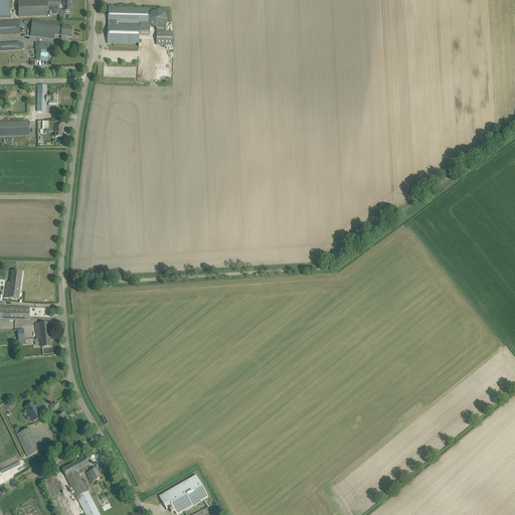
[(0,0),(0,18),(10,18),(9,8),(12,8),(12,0),(0,0)]
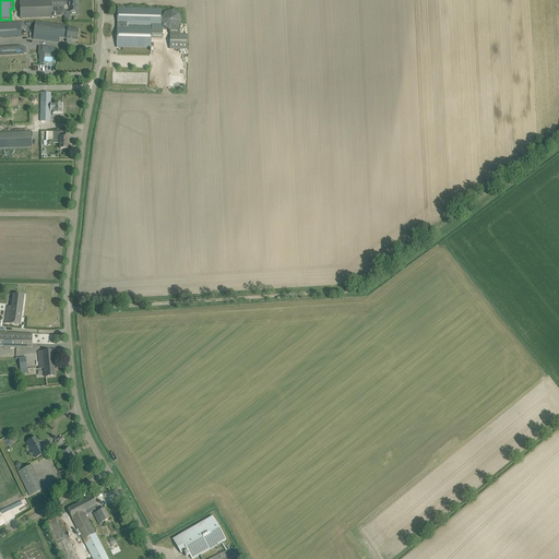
[(21,0),(22,19),(52,18),(52,16),(64,15),(63,10),(63,6),(63,0),(21,0)]
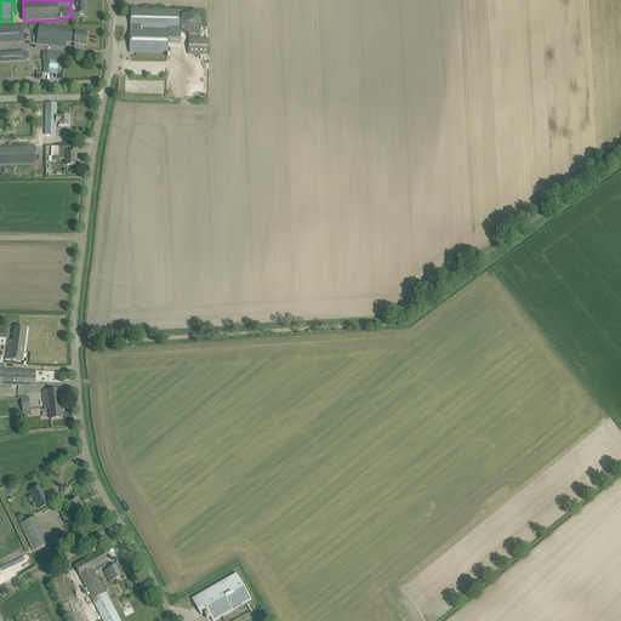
[(75,0),(77,0),(70,0),(70,6),(70,11),(72,17),(72,23),(78,22),(78,13),(80,13),(80,15),(84,15),(84,13),(85,13),(85,9),(85,0),(75,0)]
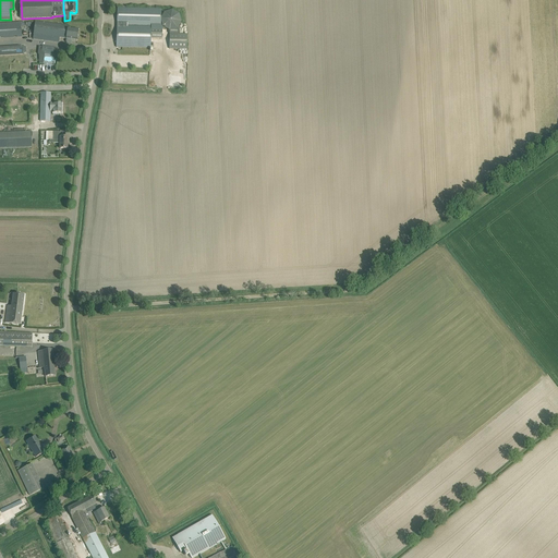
[(117,47),(150,48),(152,38),(162,39),(162,26),(161,26),(161,10),(118,9),(117,47)]
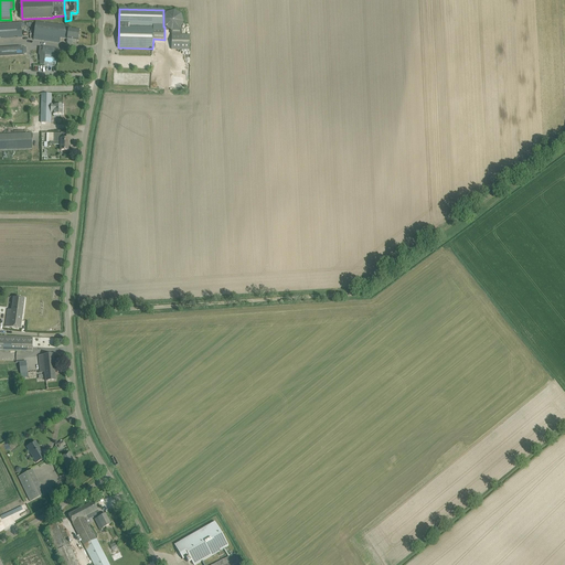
[(171,50),(189,50),(190,35),(181,34),(181,27),(183,22),(181,14),(174,10),(167,12),(163,20),(166,28),(172,31),(171,50)]
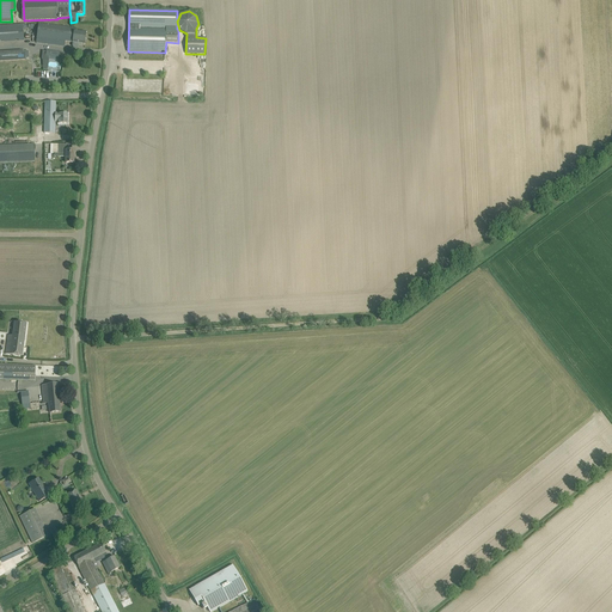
[(36,43),(65,47),(65,42),(73,42),(73,43),(74,31),(75,28),(40,23),(36,43)]
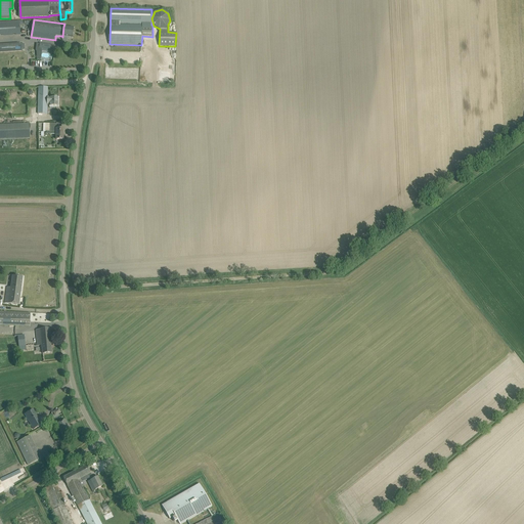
[(19,22),(0,22),(0,35),(4,36),(4,37),(13,36),(13,35),(16,35),(16,36),(20,36),(20,33),(19,25),(19,22)]
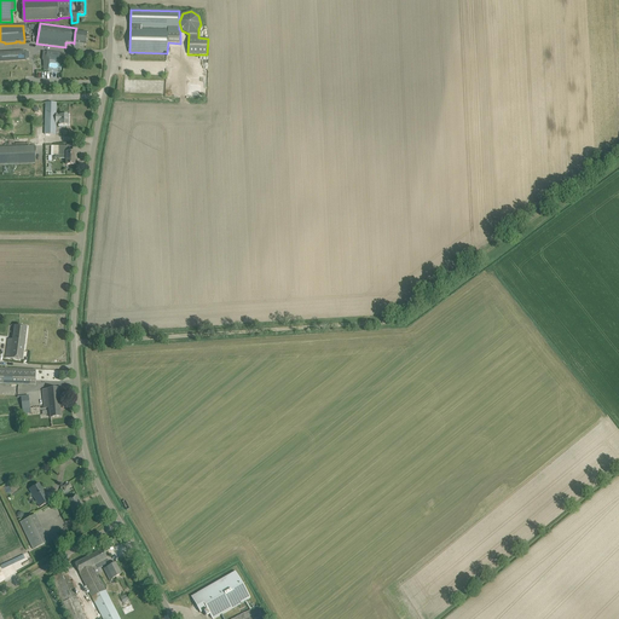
[(74,47),(79,48),(80,47),(80,45),(86,45),(87,33),(75,32),(74,44),(73,46),(74,47)]
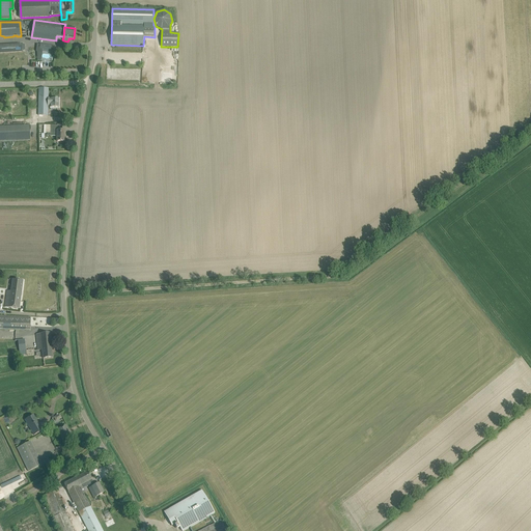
[(0,52),(22,51),(24,51),(25,50),(25,45),(24,45),(22,45),(22,44),(0,45),(0,52)]
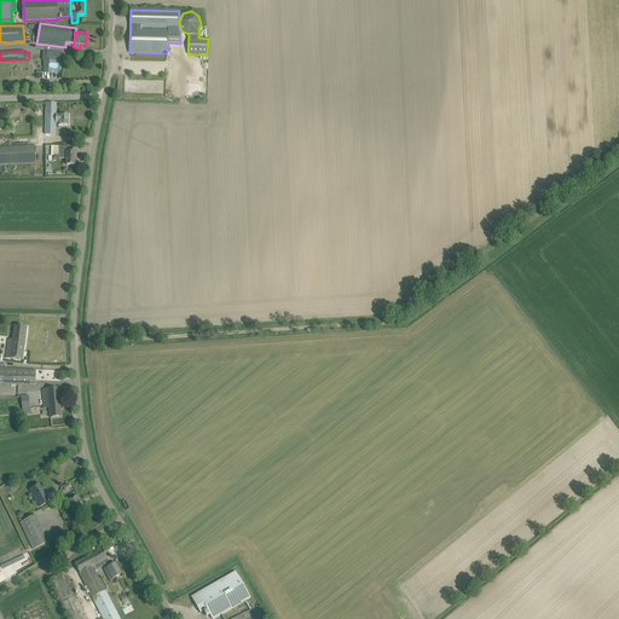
[(47,52),(44,51),(42,59),(44,62),(44,70),(47,71),(50,58),(61,61),(62,53),(47,51),(47,52)]
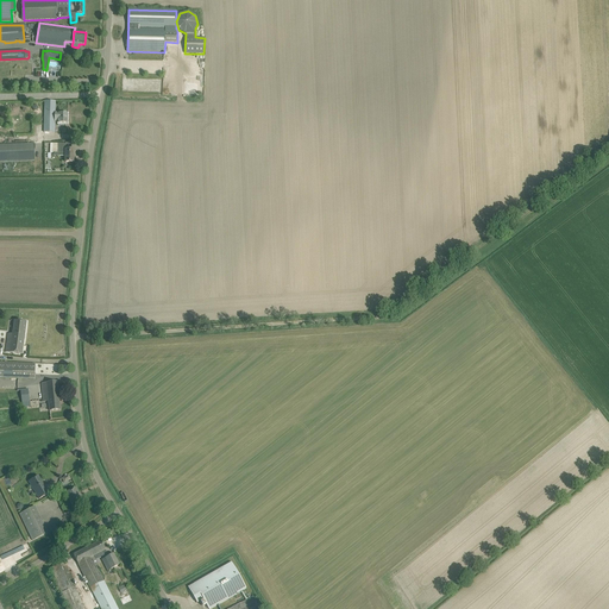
[(44,132),(55,133),(55,120),(55,113),(56,101),(45,100),(44,132)]
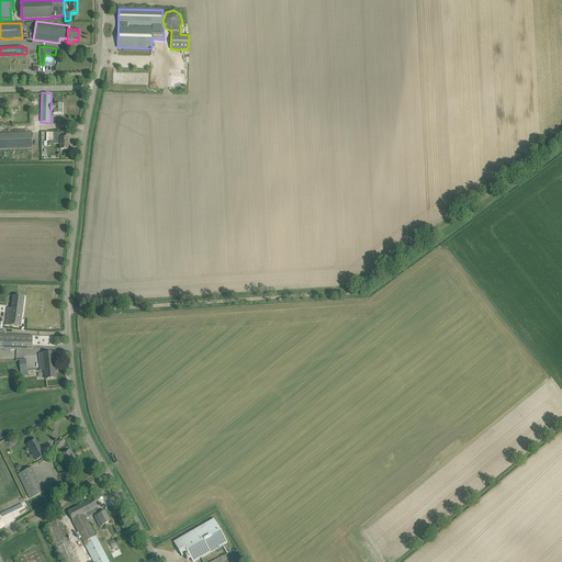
[(54,114),(62,114),(63,104),(54,104),(51,104),(51,111),(54,111),(54,114)]
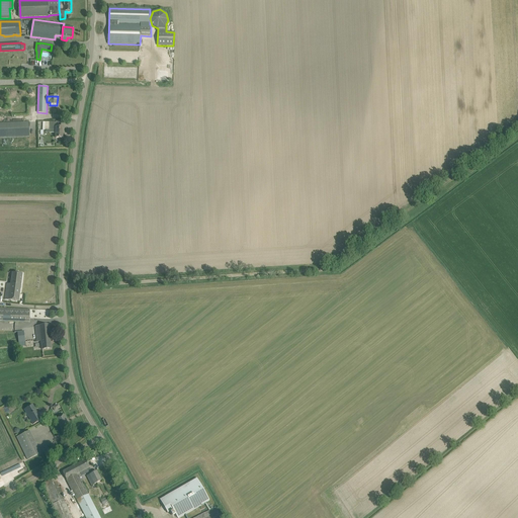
[(0,122),(0,139),(29,138),(28,121),(0,122)]
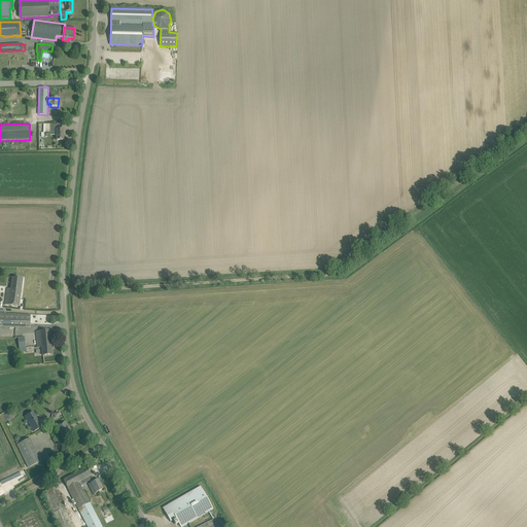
[(57,130),(57,125),(50,125),(50,133),(57,133),(57,140),(64,140),(64,130),(57,130)]
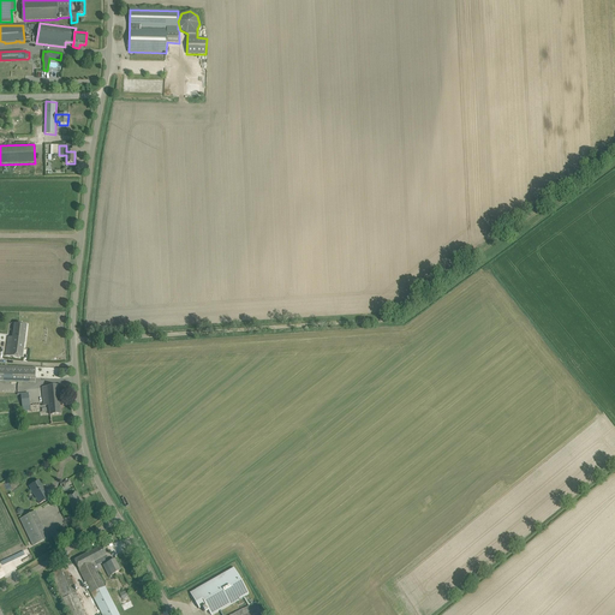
[(27,326),(21,324),(15,323),(13,338),(7,336),(6,356),(22,358),(27,326)]
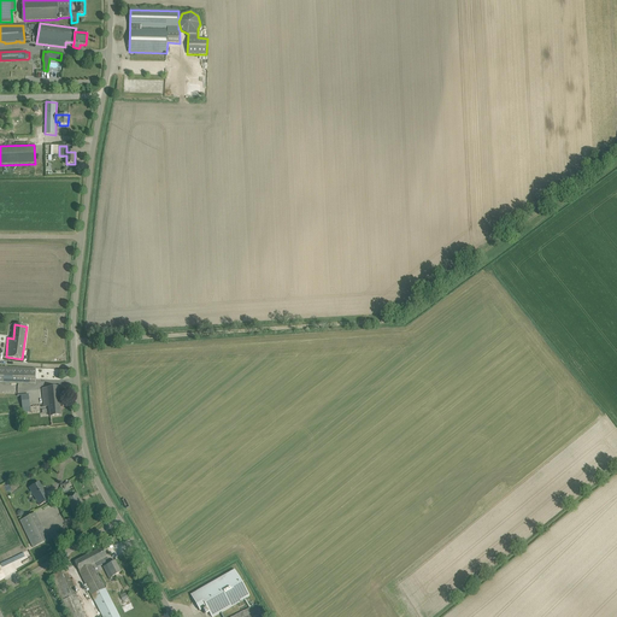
[(0,382),(35,385),(36,369),(0,368),(0,382)]
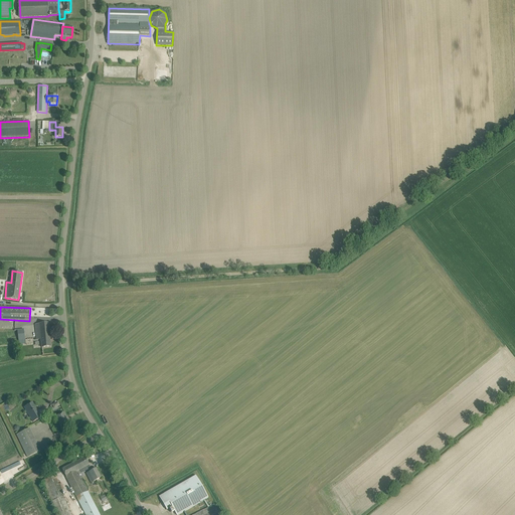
[(35,325),(36,340),(41,339),(41,347),(50,346),(48,323),(35,325)]
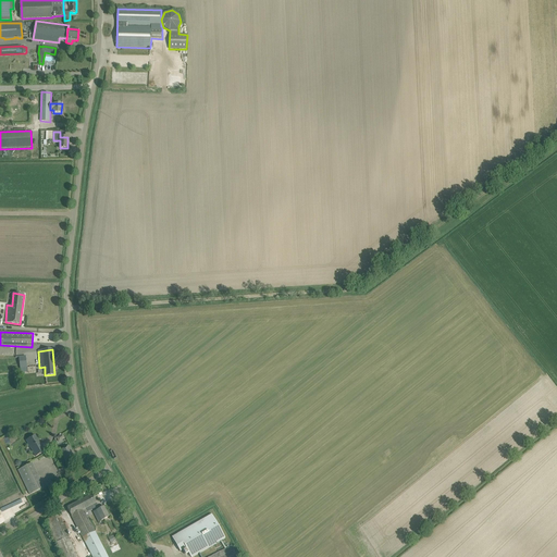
[(26,441),(36,457),(46,450),(42,444),(40,445),(35,435),(26,441)]
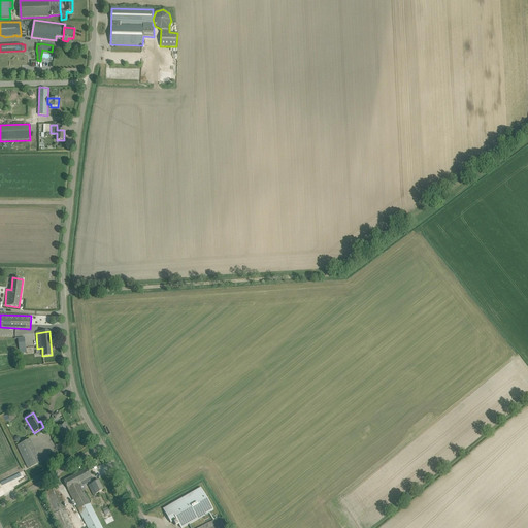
[(71,435),(66,423),(58,427),(63,439),(71,435)]
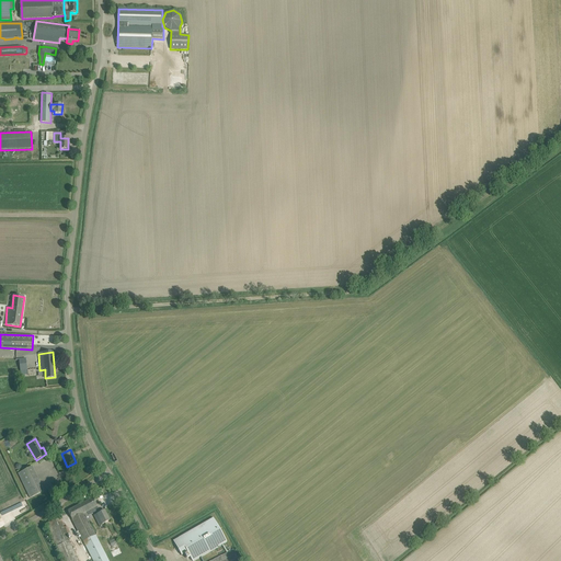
[(19,473),(30,497),(44,491),(32,467),(19,473)]
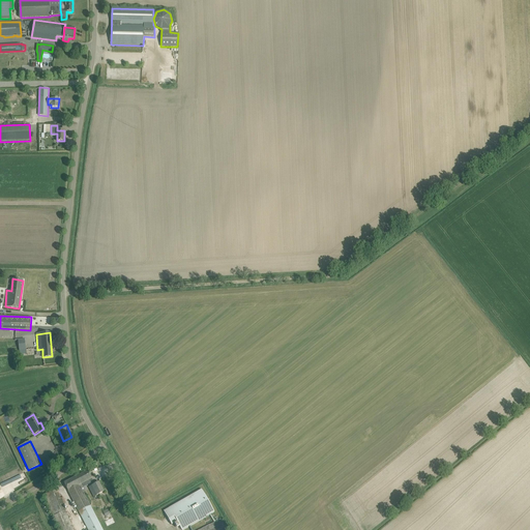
[(88,470),(63,482),(88,529),(104,529),(83,490),(85,489),(82,483),(89,480),(92,478),(88,470)]
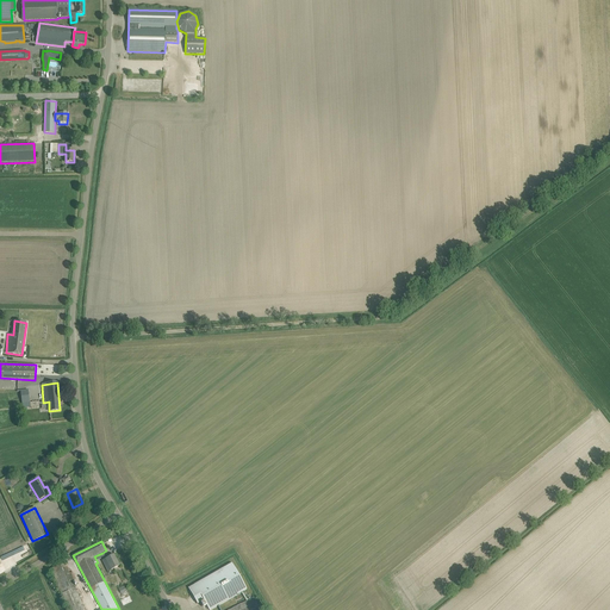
[(103,560),(109,572),(119,566),(113,555),(110,558),(106,551),(103,553),(106,559),(103,560)]
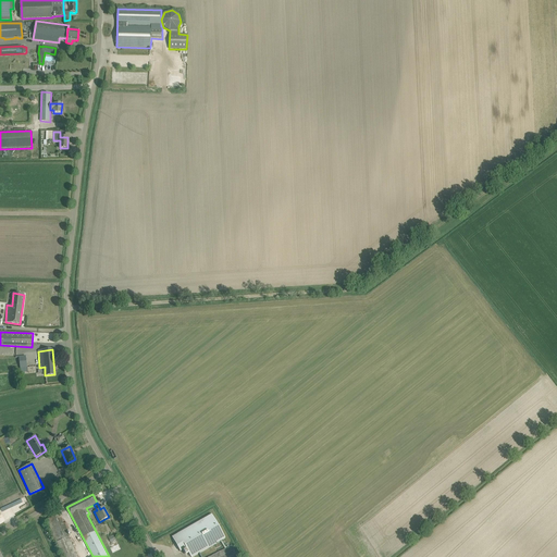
[(76,556),(60,514),(45,520),(53,540),(54,540),(61,556),(76,556)]
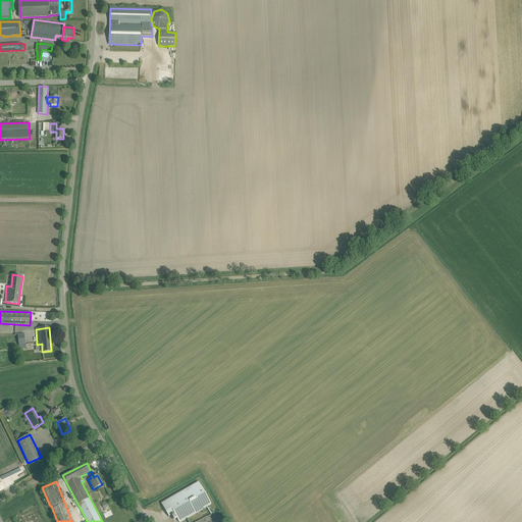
[(174,514),(178,521),(211,504),(199,482),(161,503),(169,517),(174,514)]
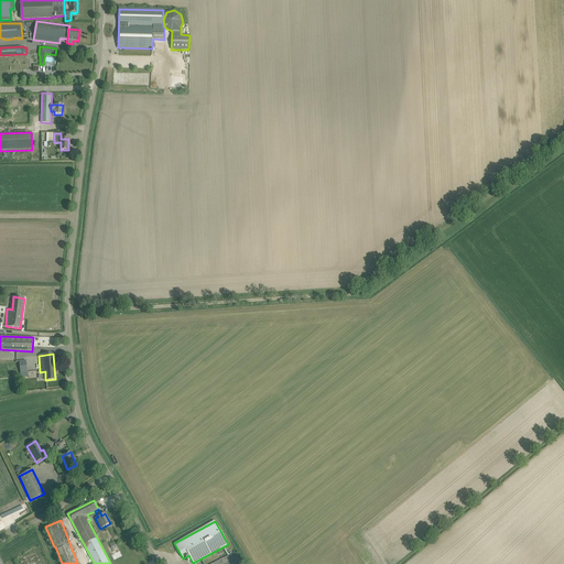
[(116,542),(110,544),(112,549),(110,550),(111,554),(120,551),(116,542)]
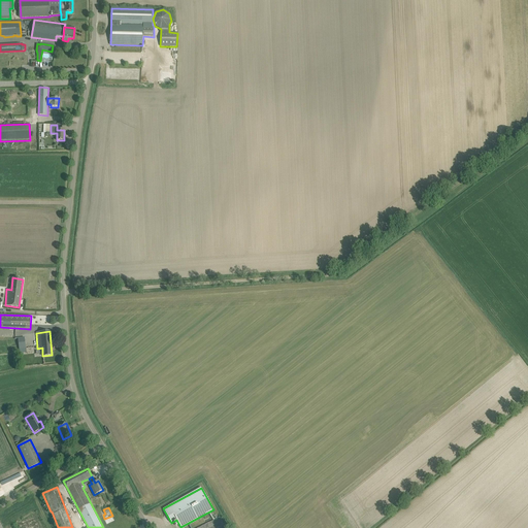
[(44,527),(37,514),(22,521),(24,525),(18,527),(44,527)]
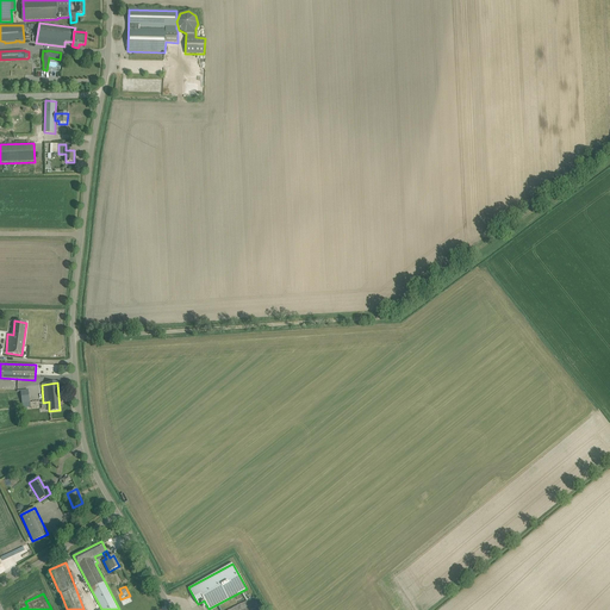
[(229,609),(260,609),(254,597),(229,609)]
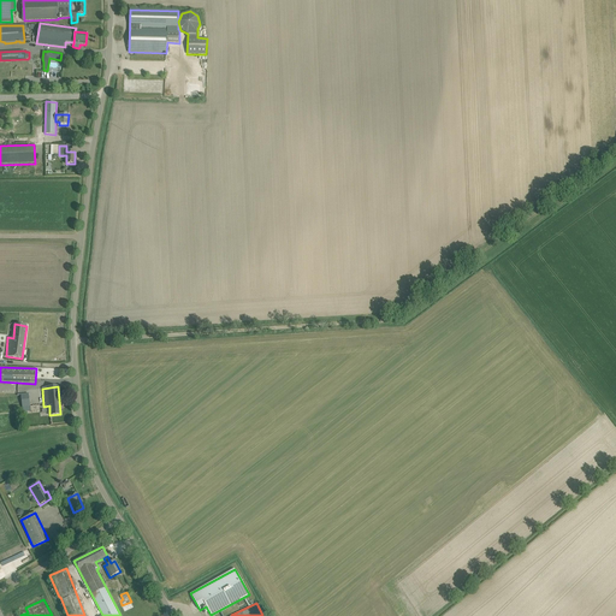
All buildings are outlined.
